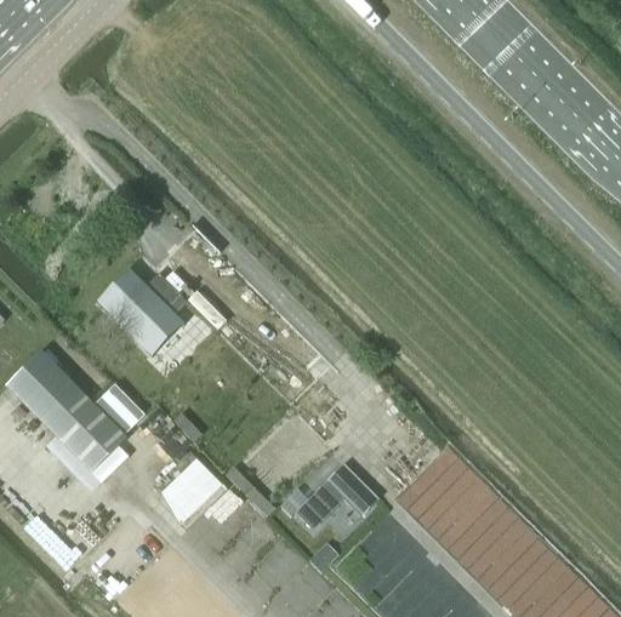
[(134,270),(101,303),(149,352),(182,319),(175,313),(187,301),(176,289),(183,281),(174,272),(166,279),(159,273),(148,285),(134,270)]
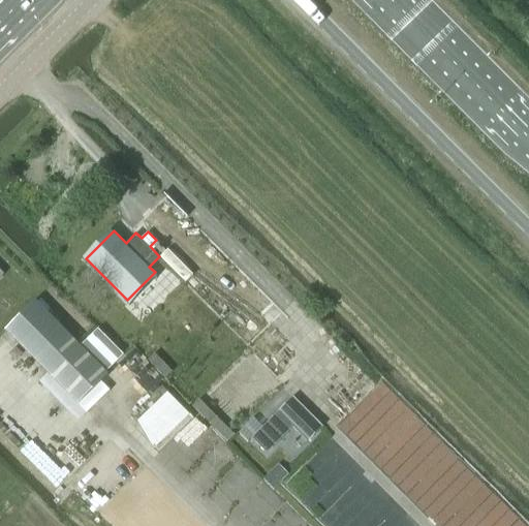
[(35,299),(5,329),(78,401),(107,371),(105,369),(81,344),(35,299)]
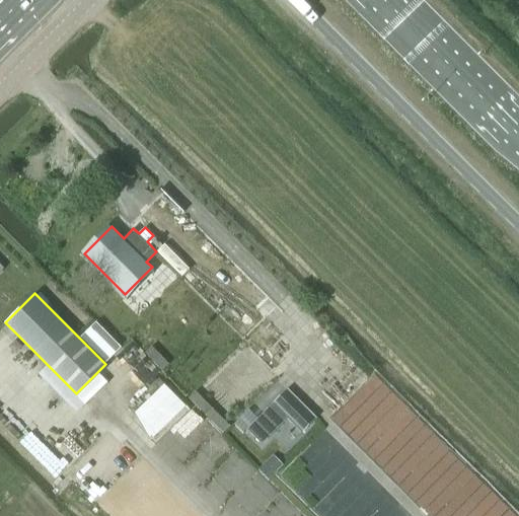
[(96,320),(79,338),(103,362),(121,345),(96,320)]
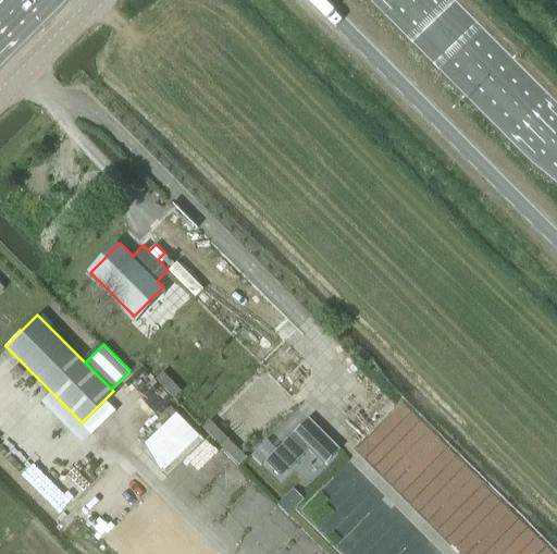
[(308,418),(267,459),(281,474),(308,445),(324,460),(337,447),(308,418)]
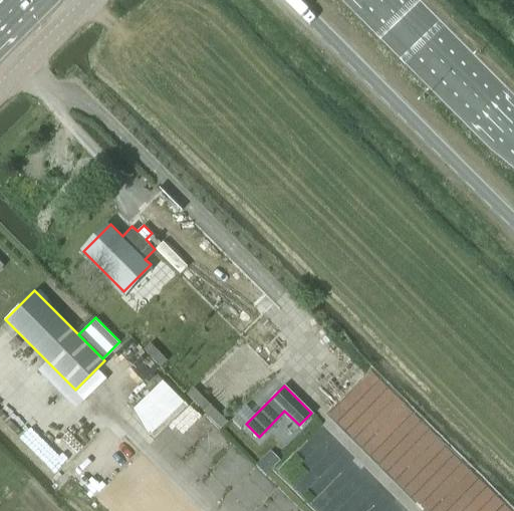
[(270,451),(257,464),(267,473),(280,460),(270,451)]
